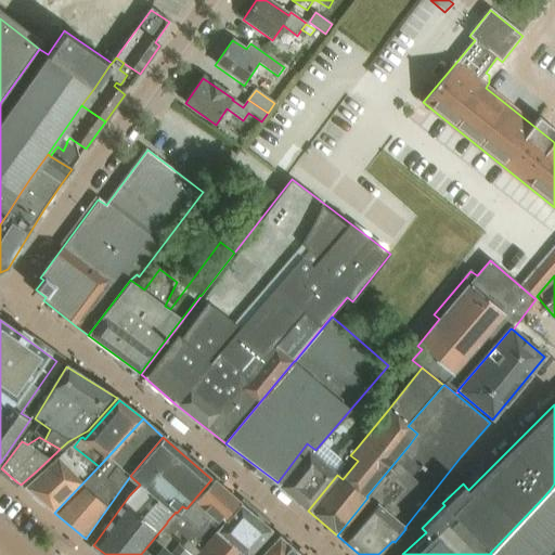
[(349,439),(336,455),(344,462),(347,459),(350,455),(358,447),(349,439)]
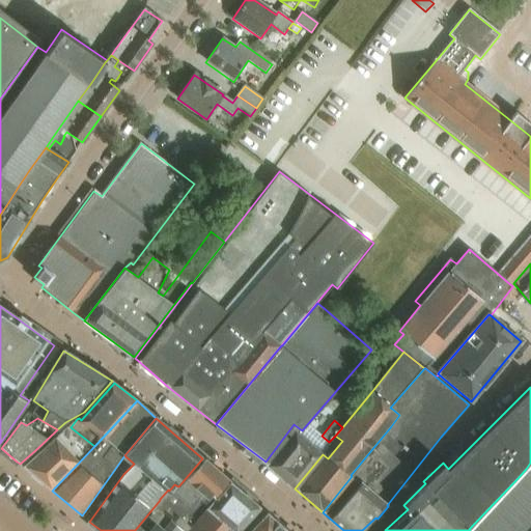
[(302,430),(300,432),(320,450),(329,442),(322,436),(308,423),(302,430)]
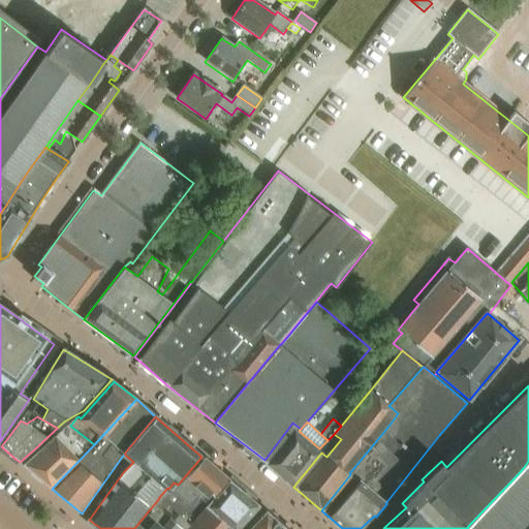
[(70,426),(67,425),(23,465),(52,489),(94,444),(70,426)]
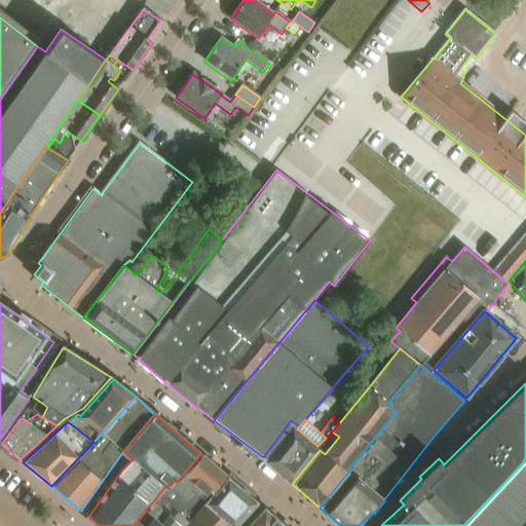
[(292,426),(264,461),(292,484),(320,450),(292,426)]
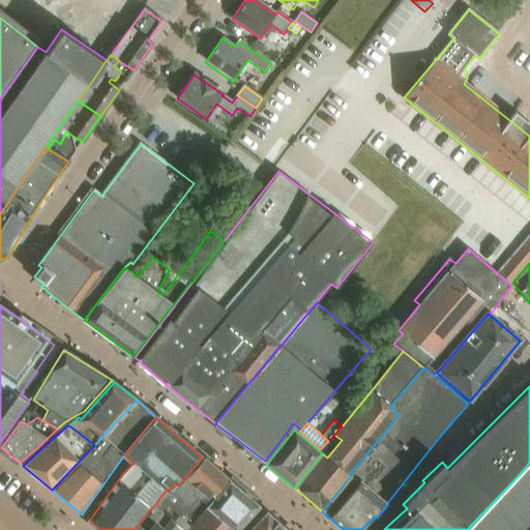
[(230,481),(225,477),(202,458),(178,486),(174,483),(169,490),(168,489),(159,498),(159,499),(189,525),(184,529),(187,529),(209,506),(230,481)]
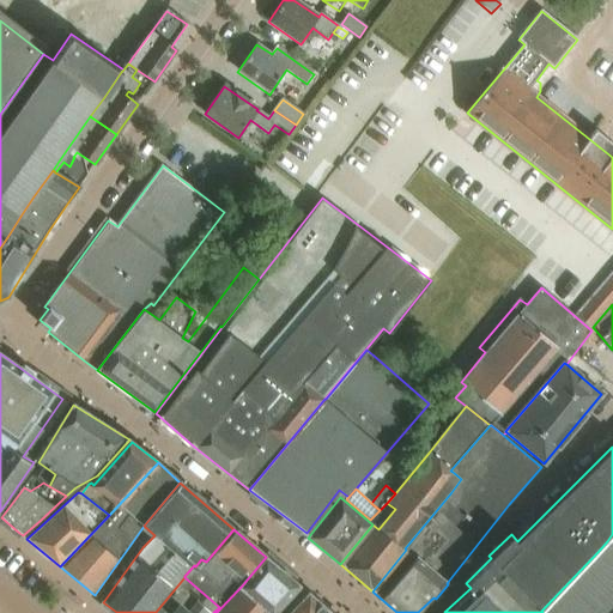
[(612,612),(612,534),(607,541),(598,552),(541,611),(542,612),(612,612)]
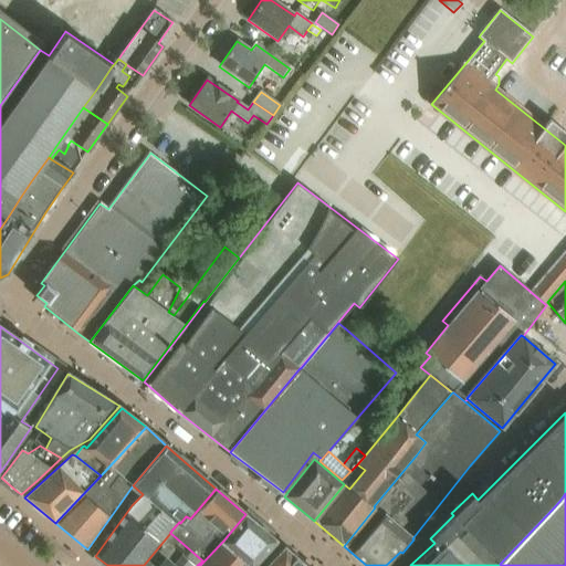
[(251,565),(275,541),(245,514),(223,541),(200,565),(251,565)]
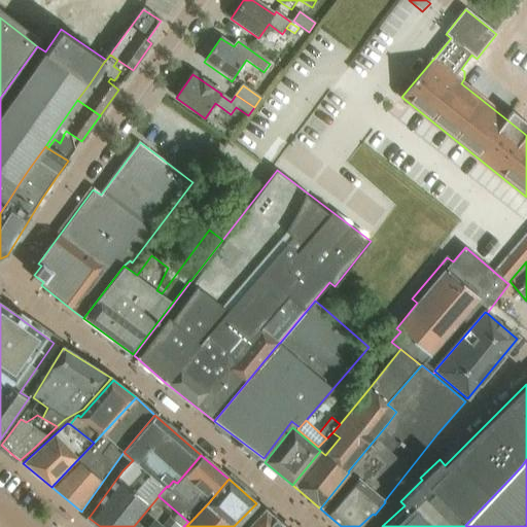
[(183,526),(188,522),(159,496),(134,526),(183,526)]
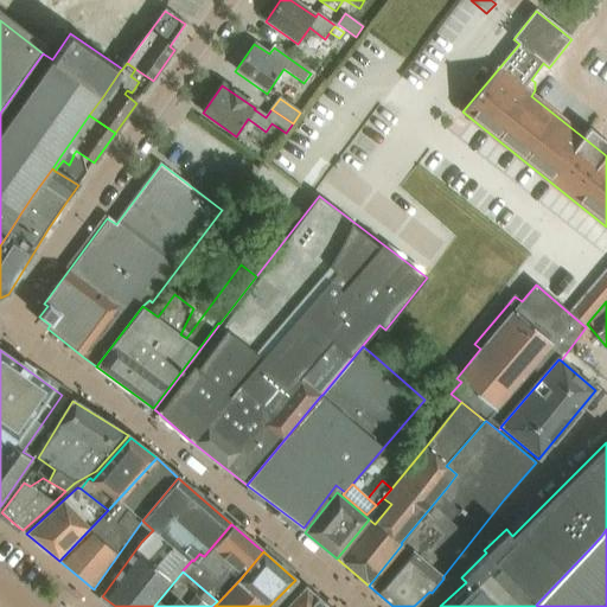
[(328,606),(306,587),(286,606),(328,606)]
